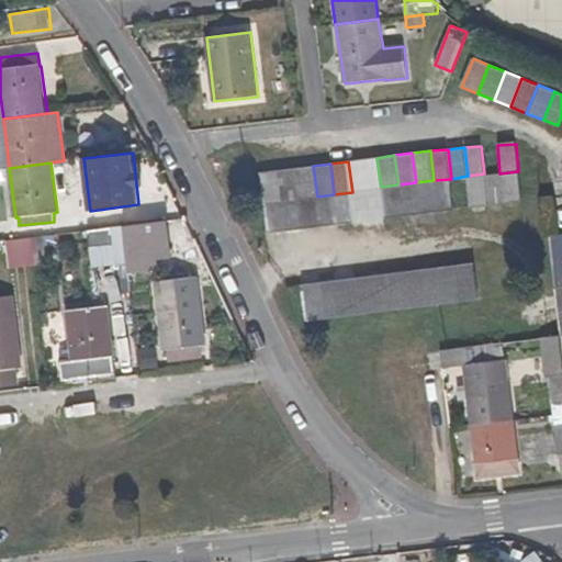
[(313,166),(295,167),(300,199),(317,197),(313,166)]
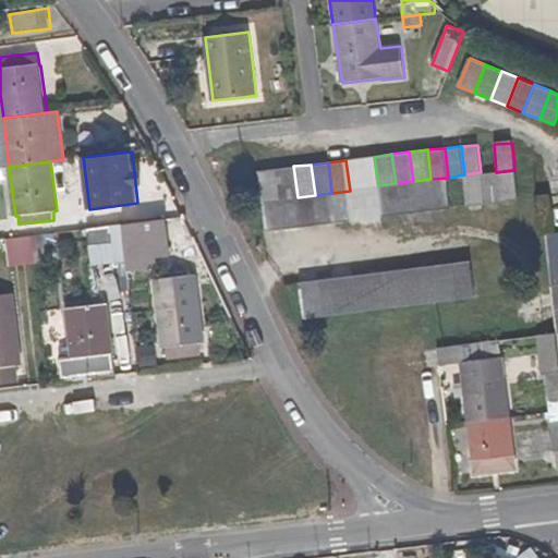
[(293,166),(275,169),(279,199),(298,197),(293,166)]
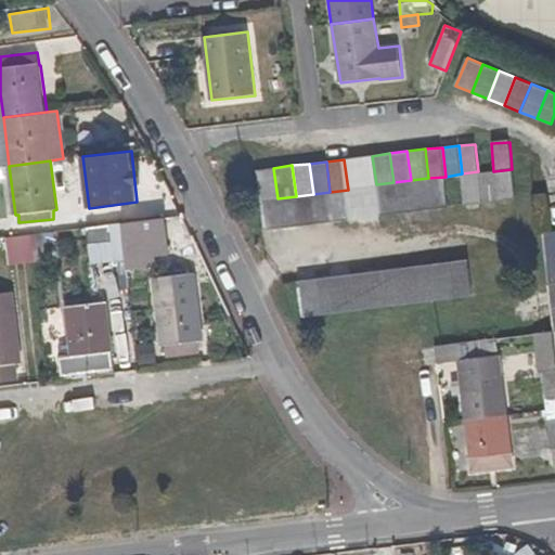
[(273,168),(257,169),(260,201),(278,198),(273,168)]
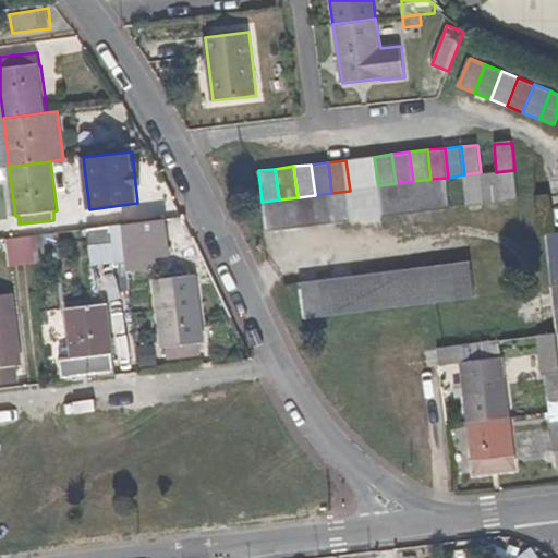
[(513,171),(498,173),(501,202),(517,199),(513,171)]
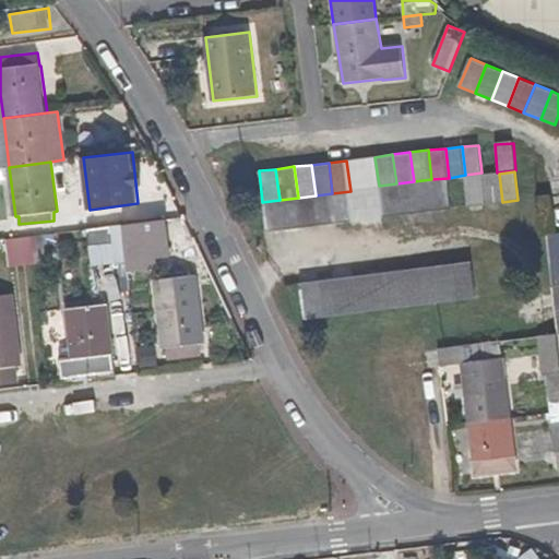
[(499,174),(482,176),(486,205),(502,202),(499,174)]
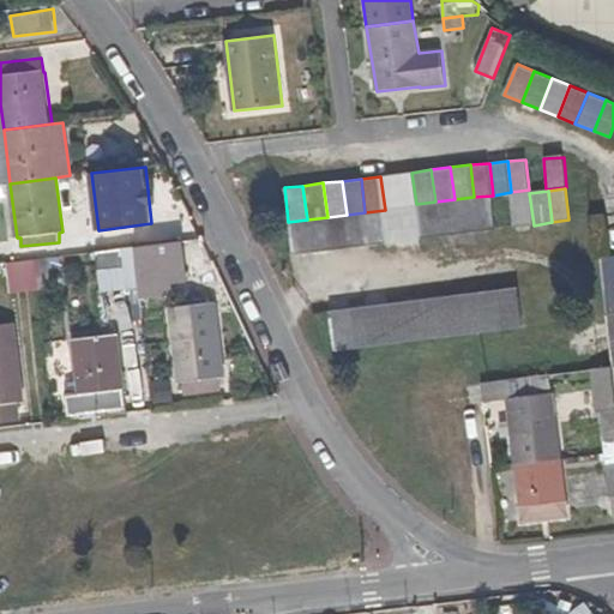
[(529,193),(511,196),(516,228),(534,226),(529,193)]
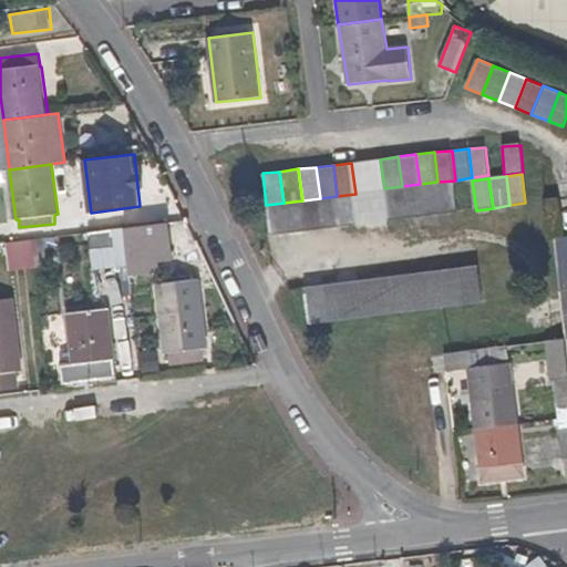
[(456,183),(439,185),(441,214),(460,212),(456,183)]
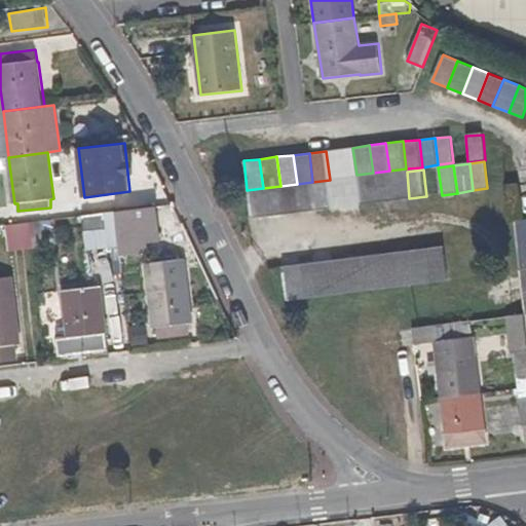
[(407,172),(389,174),(392,201),(409,198),(407,172)]
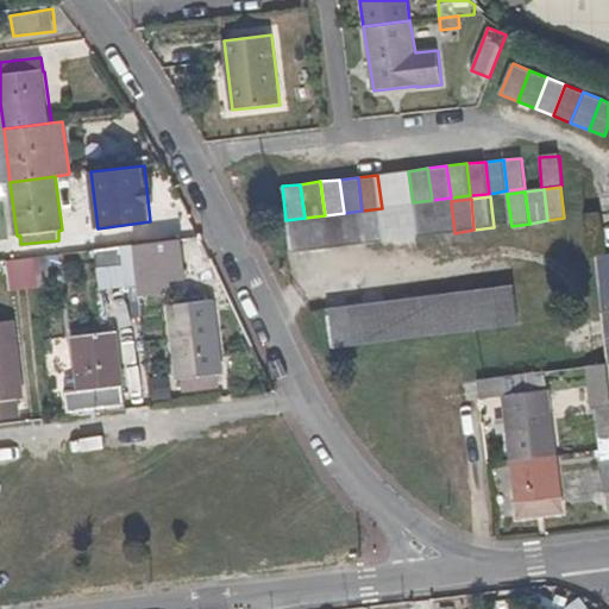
[(451,201),(432,203),(437,234),(454,233),(451,201)]
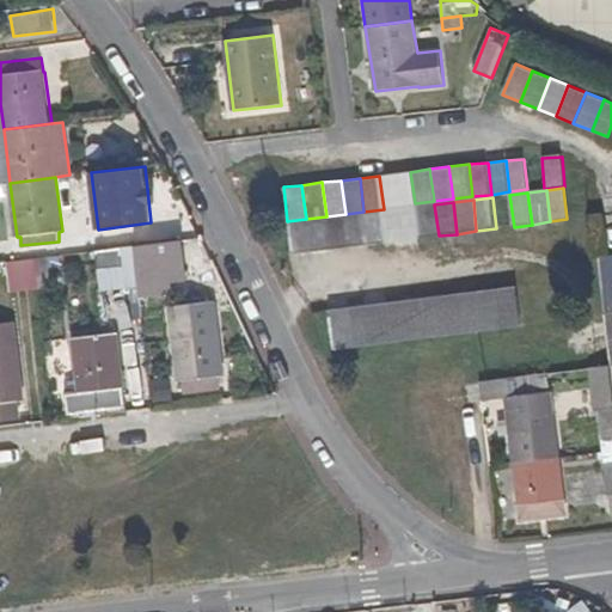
[(434,204),(415,206),(418,238),(439,236),(434,204)]
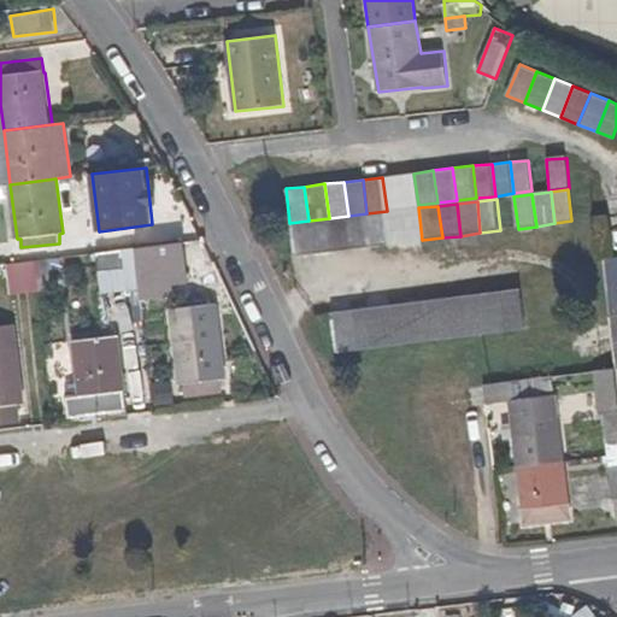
[(387,211),(366,213),(371,248),(391,245),(387,211)]
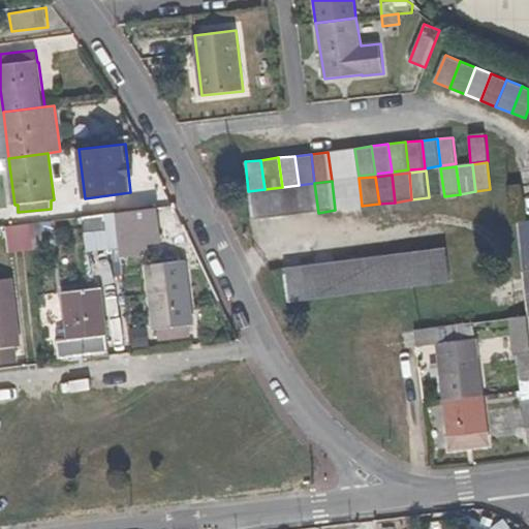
[(314,183),(299,185),(303,214),(318,213),(314,183)]
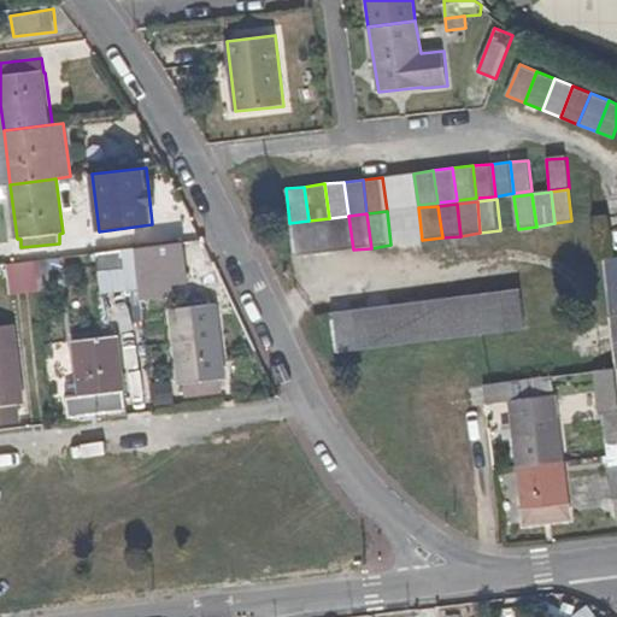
[(348,216),(329,218),(333,252),(353,250),(348,216)]
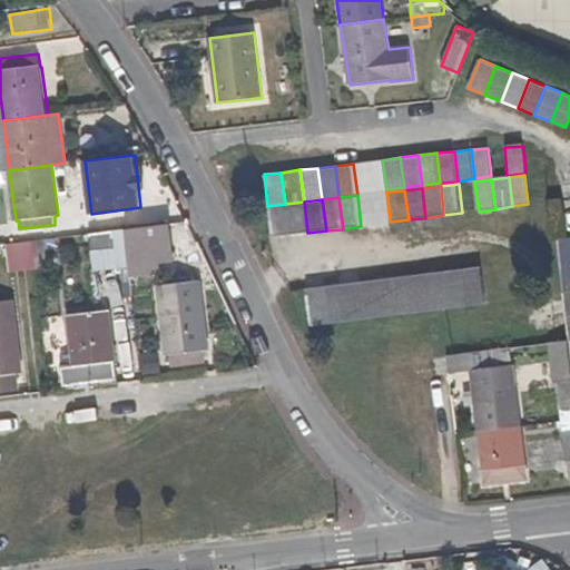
[(304,202),(285,204),(290,235),(307,233),(304,202)]
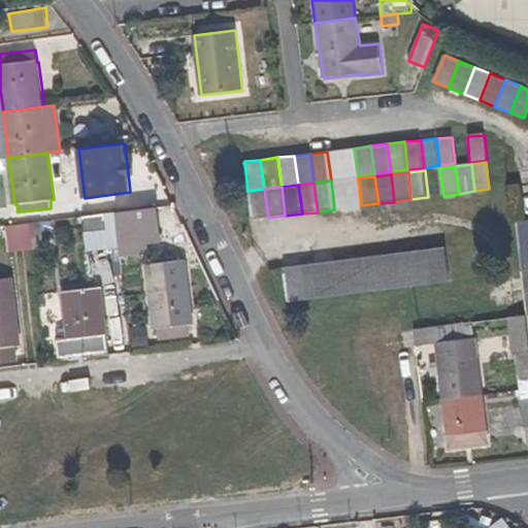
[(264,189),(248,191),(252,220),(268,218),(264,189)]
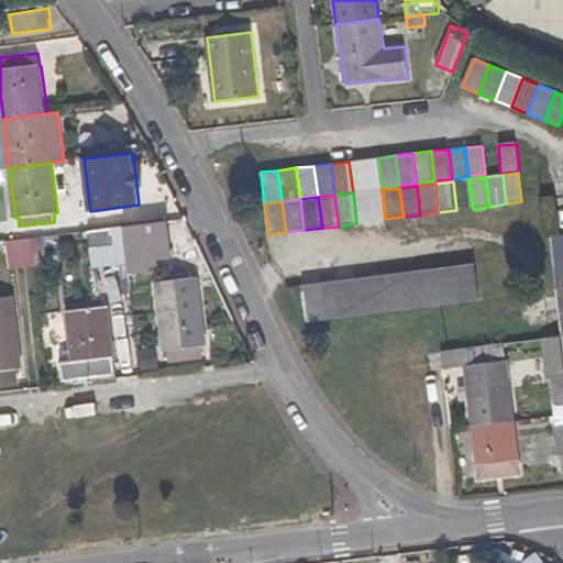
[(167,221),(123,227),(128,261),(172,256),(167,221)]
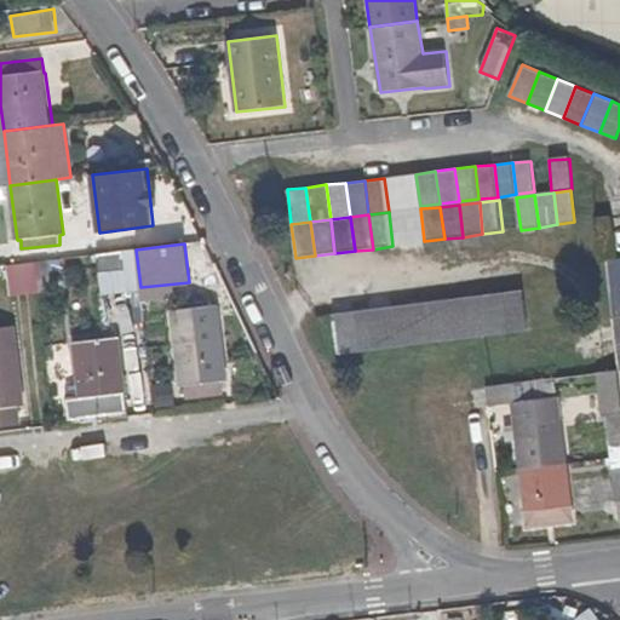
[(136,250),(104,253),(108,292),(141,287),(136,250)]
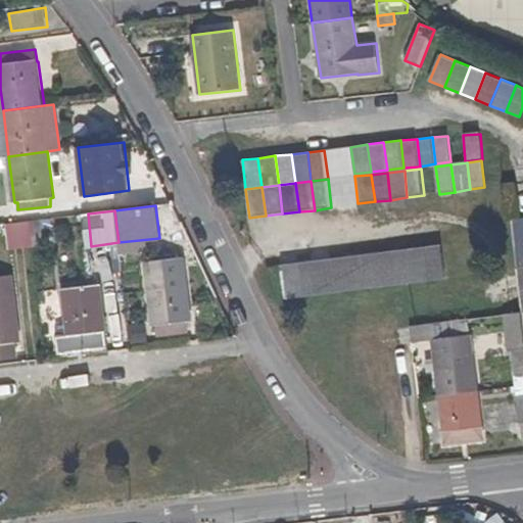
[(522,218),(513,220),(518,266),(522,265),(522,218)]
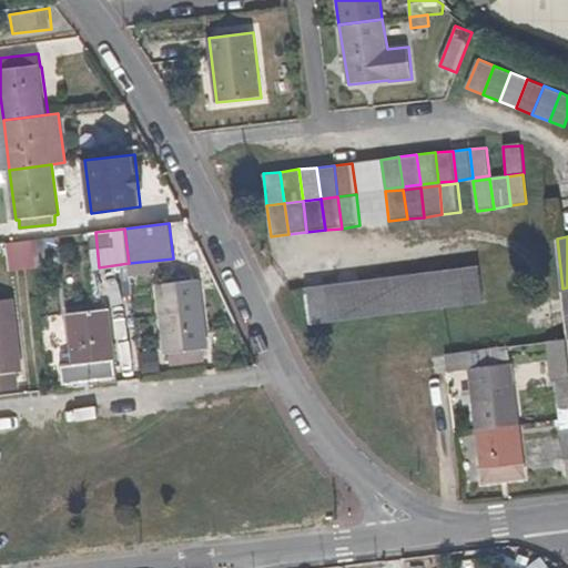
[(46,239),(33,240),(37,267),(37,256),(47,256),(46,239)]
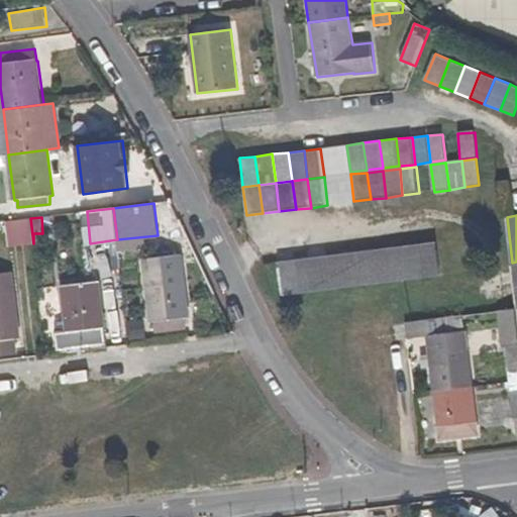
[(30,218),(10,220),(17,245),(33,243),(30,218)]
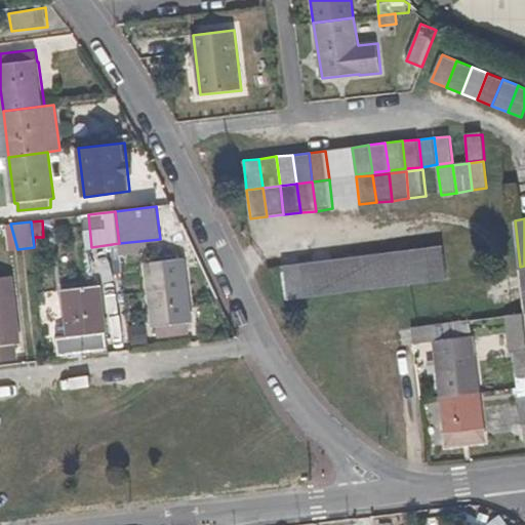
[(443,245),(428,247),(432,281),(447,280),(443,245)]
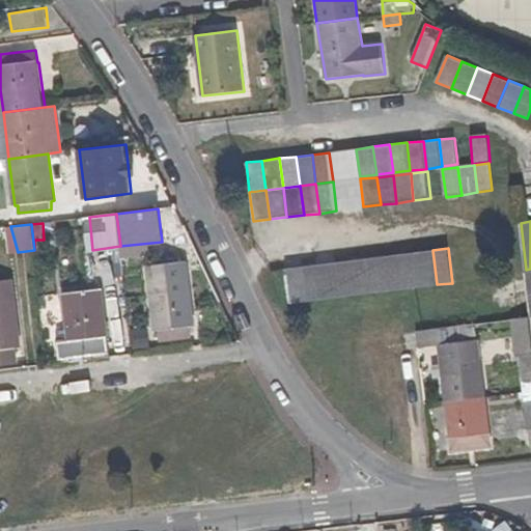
[(432,250),(416,252),(420,286),(437,284),(432,250)]
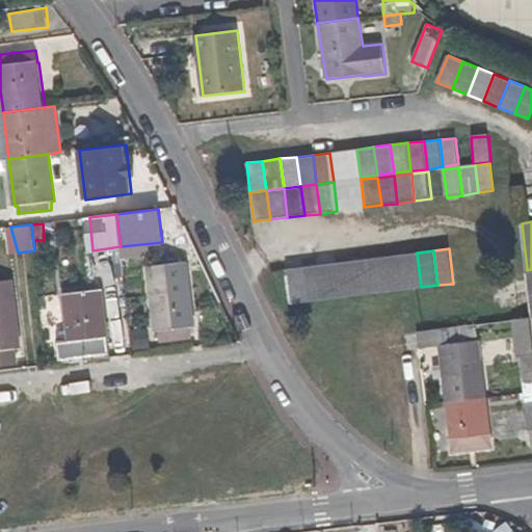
[(417,253),(401,256),(405,289),(421,287),(417,253)]
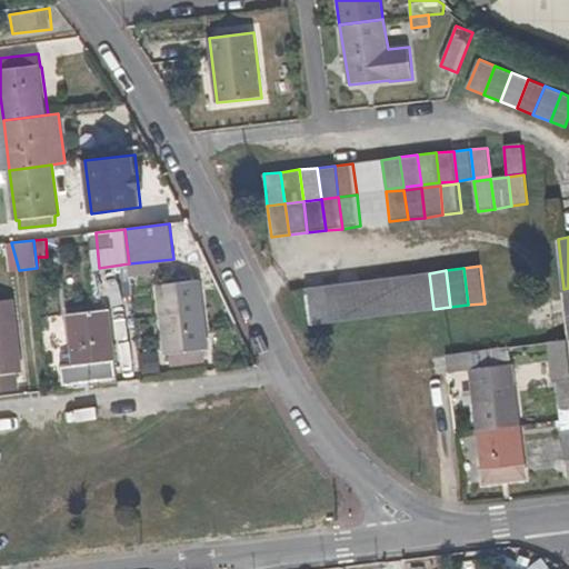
[(429,273),(411,276),(417,312),(433,309),(429,273)]
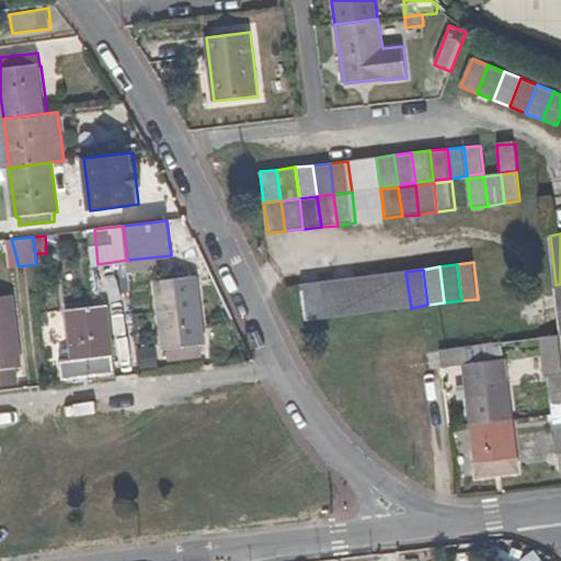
[(405,272),(388,273),(393,310),(411,308),(405,272)]
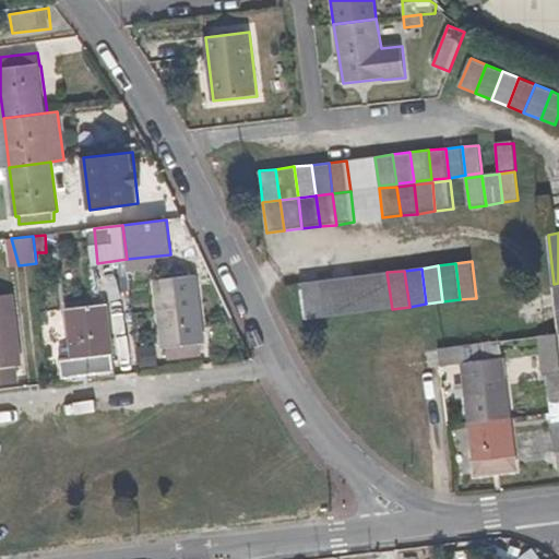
[(387,272),(369,274),(375,310),(392,309),(387,272)]
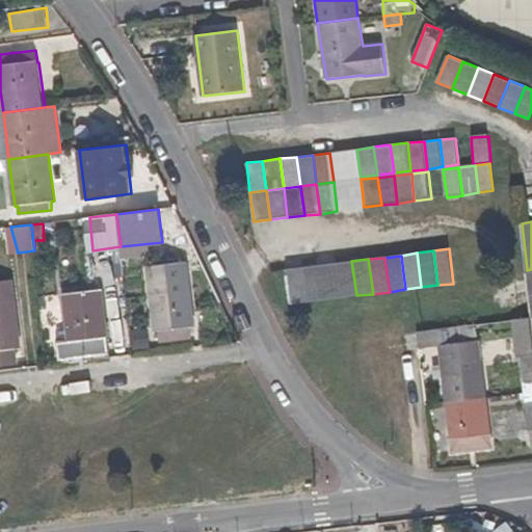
[(351,261),(336,263),(340,297),(356,295),(351,261)]
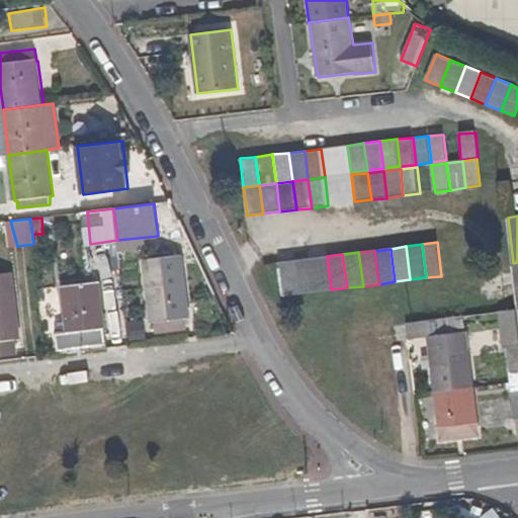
[(327,256),(311,259),(316,291),(331,289),(327,256)]
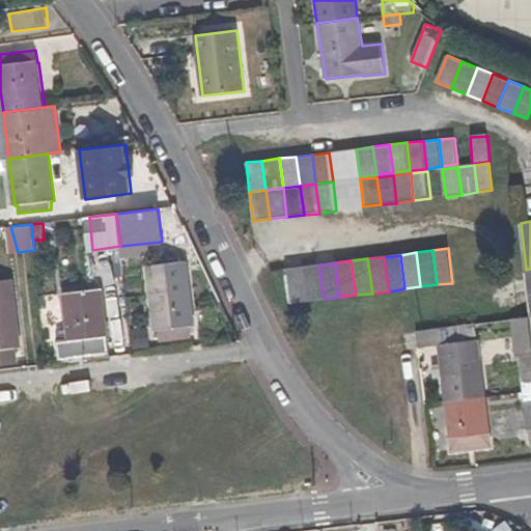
[(318,266),(303,267),(307,302),(324,299),(318,266)]
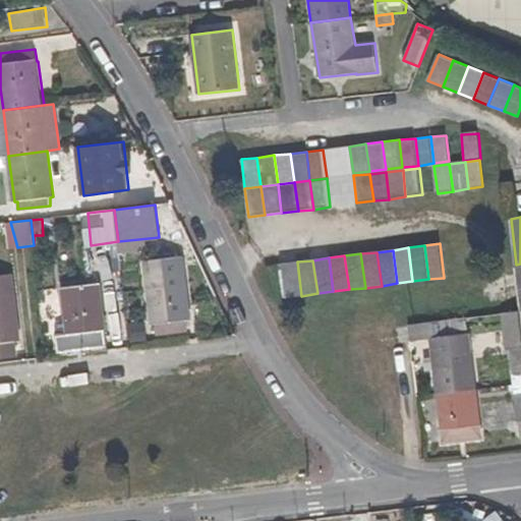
[(297,262),(281,264),(286,298),(301,296),(297,262)]
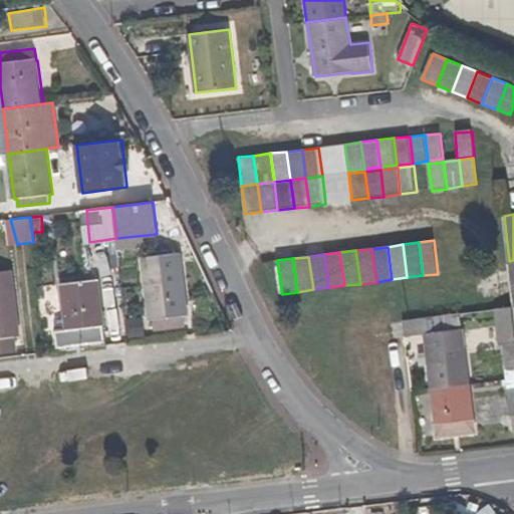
[(166,262),(159,263),(154,267),(155,272),(173,270),(172,264),(166,262)]
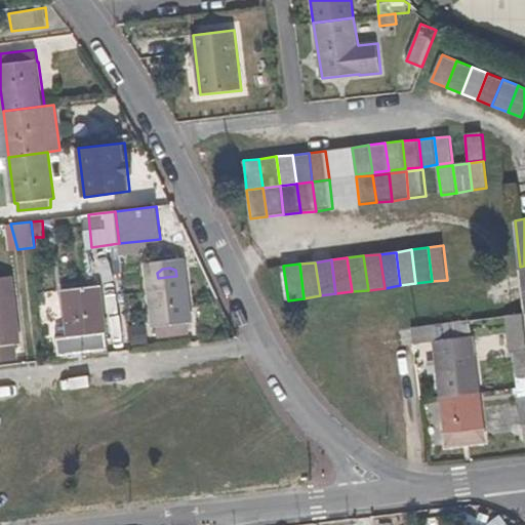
[(102,273),(107,309),(118,307),(113,272),(102,273)]
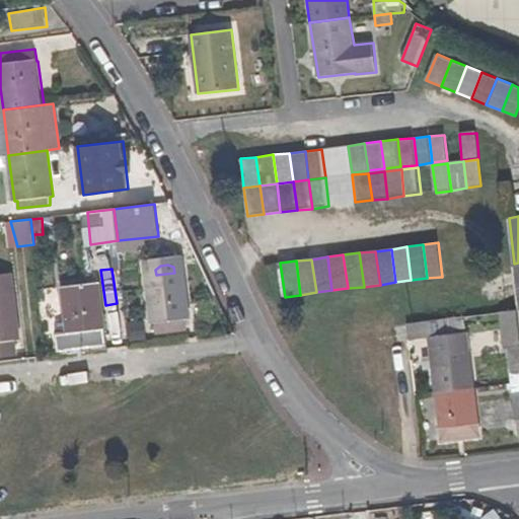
[(13,272),(0,273),(0,356),(19,355),(18,340),(21,340),(13,272)]
